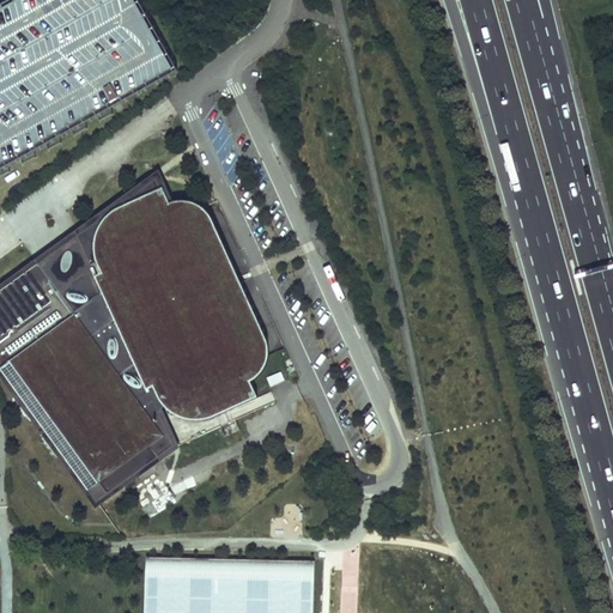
[(0,164),(180,61),(144,0),(6,0),(0,4),(0,164)]
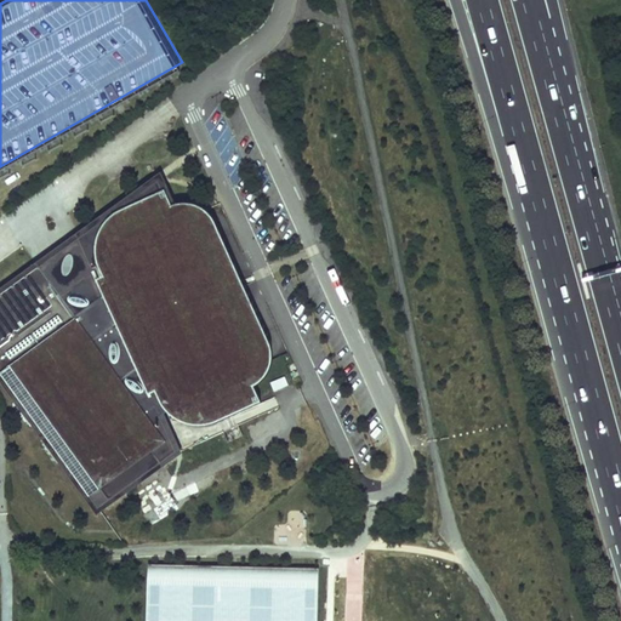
[(163,174),(78,235),(181,451),(280,408),(274,397),(262,403),(255,387),(265,381),(269,374),(273,366),(274,359),(273,351),(267,336),(216,222),(212,217),(208,212),(200,209),(193,206),(186,205),(177,206),(174,197),(169,186),(163,174)]
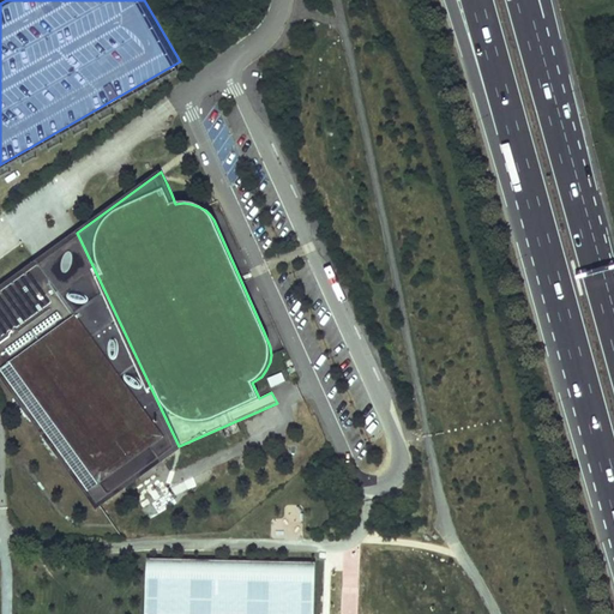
[(54,250),(44,257),(179,446),(77,233),(54,250)]
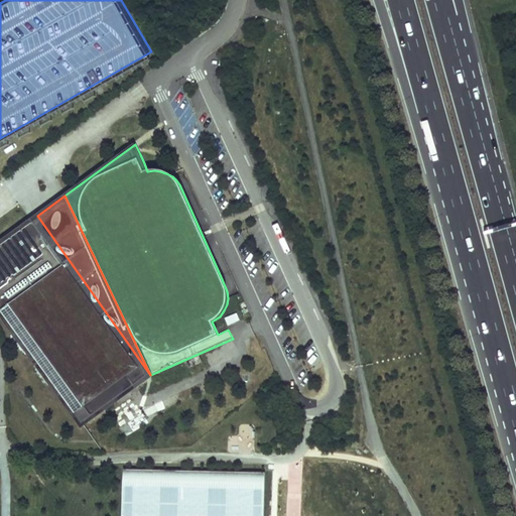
[(150,375),(37,216),(0,242),(0,315),(81,429),(153,378),(150,375)]
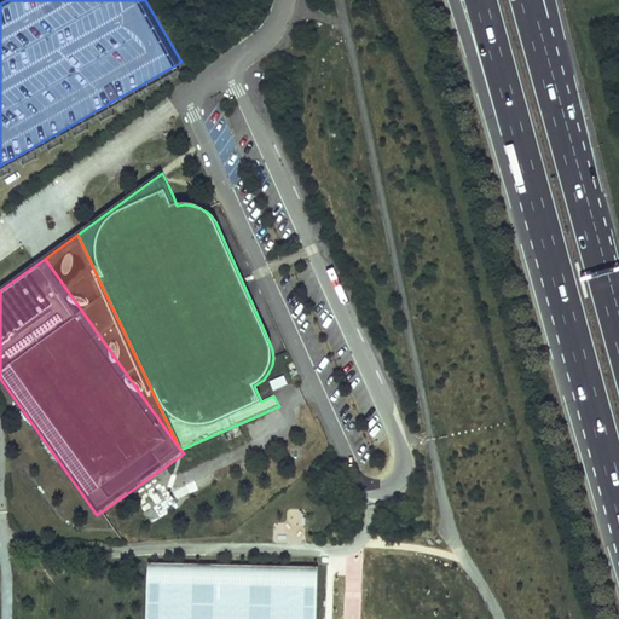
[(174,499),(190,493),(186,485),(172,490),(174,499)]
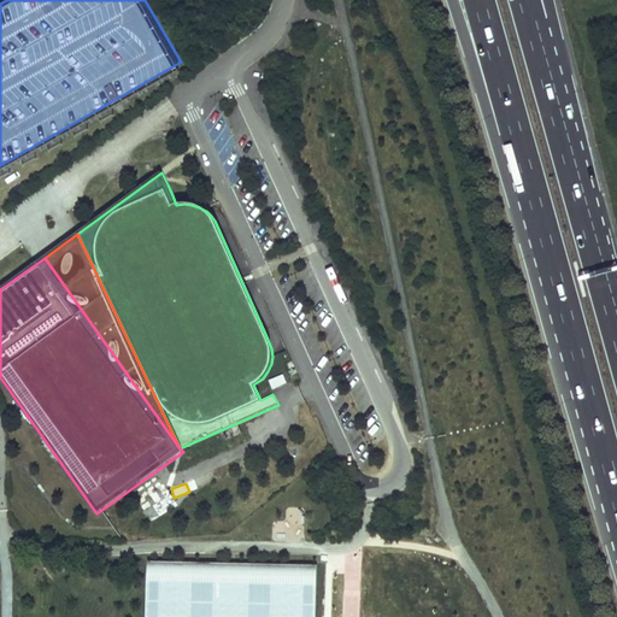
[(147,563),(146,616),(315,616),(316,566),(260,565),(204,564),(147,563)]
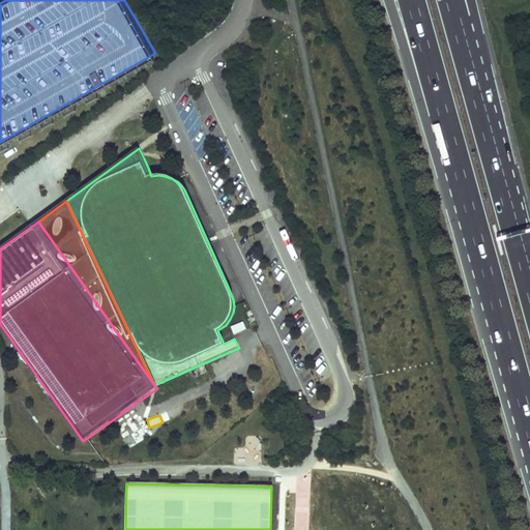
All buildings are outlined.
